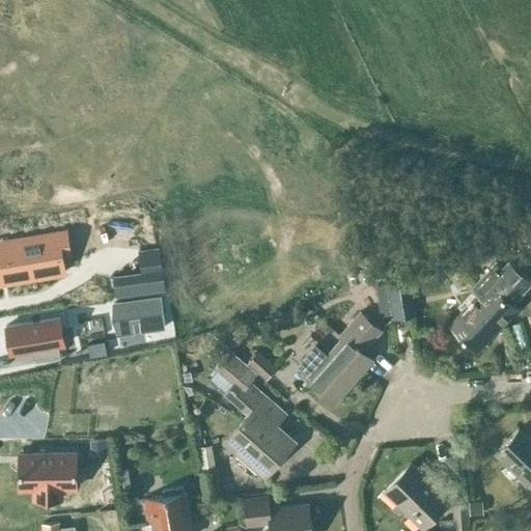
[(58,232),(3,242),(10,281),(64,272),(58,232)]
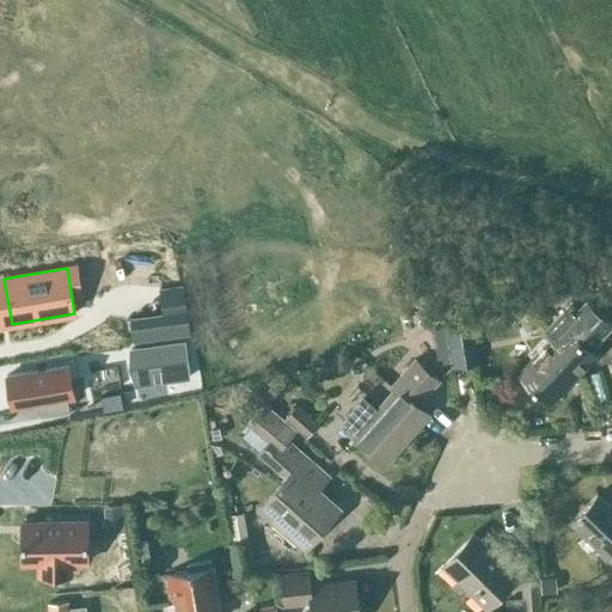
[(552,338),(518,373),(549,403),(595,355),(588,348),(605,331),(603,330),(609,323),(611,325),(611,324),(586,299),(576,307),(570,303),(544,330),(552,338)]
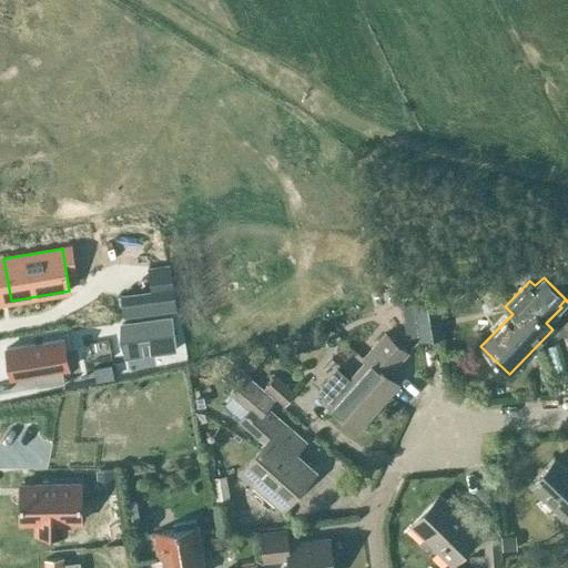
[(124,292),(129,315),(182,305),(178,282),(124,292)]
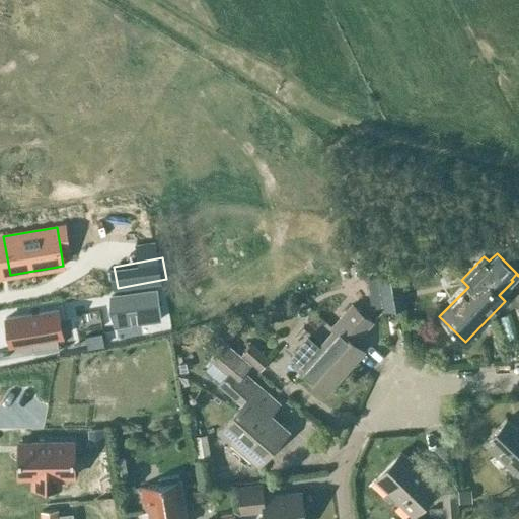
[(376,277),(366,279),(368,293),(379,291),(376,277)]
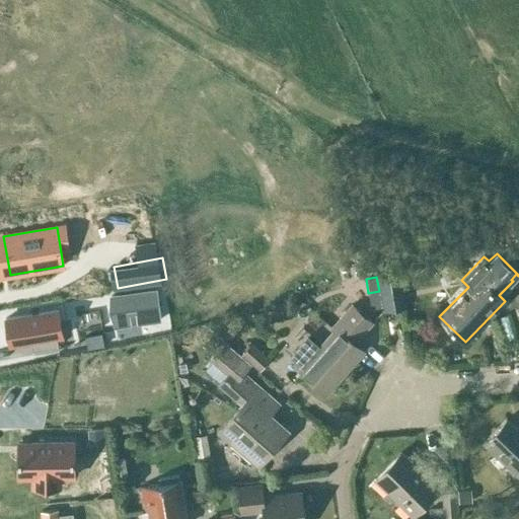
[(402,285),(380,288),(383,308),(405,304),(402,285)]
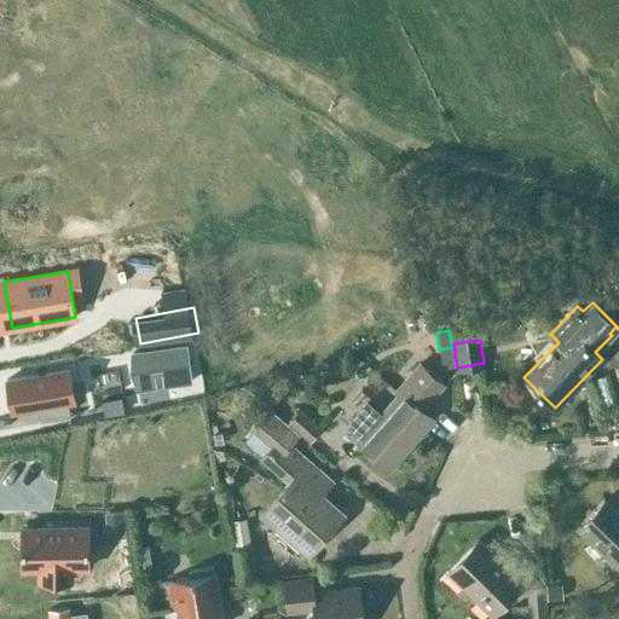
[(138,391),(191,383),(186,347),(133,354),(138,391)]
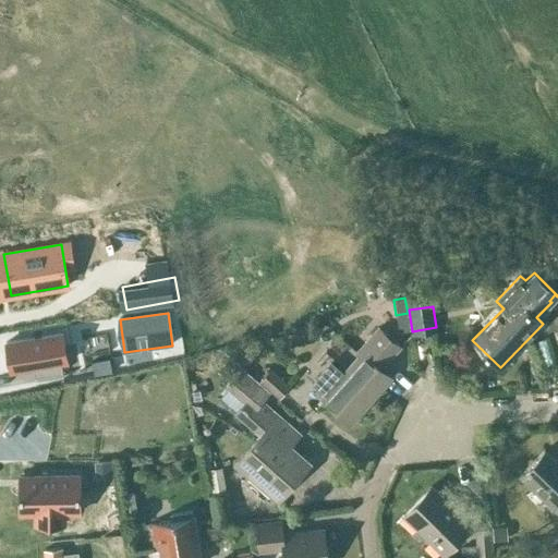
[(329,361),(312,381),(326,395),(324,398),(350,420),(387,377),(378,370),(388,360),(399,347),(378,327),(366,340),(356,352),(361,355),(344,374),(329,361)]
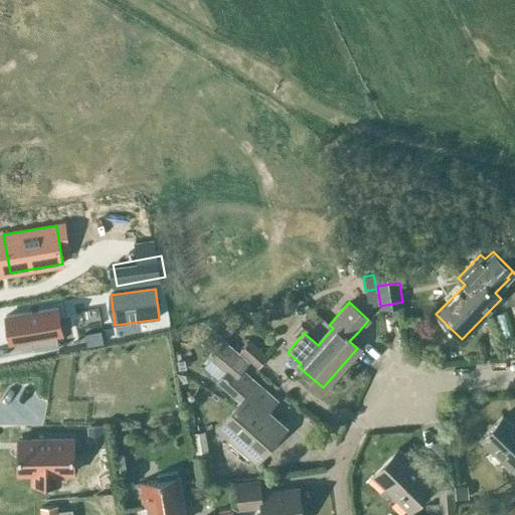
[(57,307),(5,316),(10,344),(31,340),(32,348),(57,344),(56,336),(62,335),(57,307)]
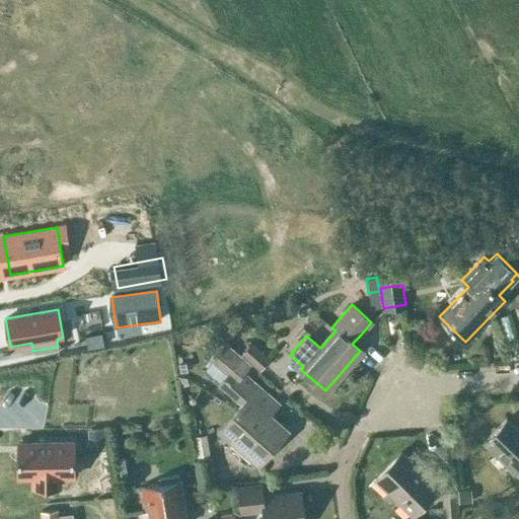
[(100,335),(85,338),(87,350),(102,347),(100,335)]
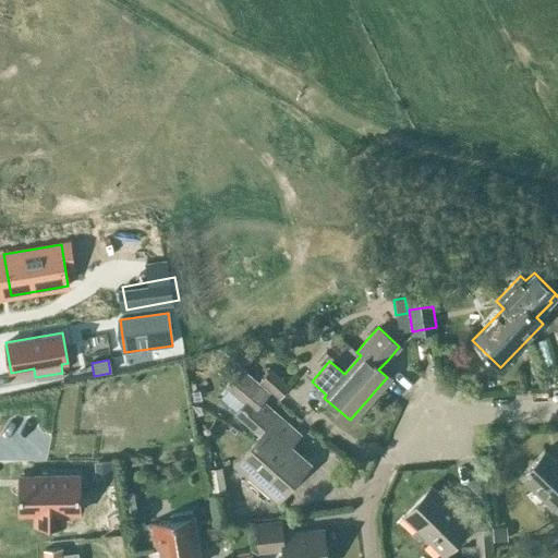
[(290,386),(270,368),(258,381),(278,399),(290,386)]
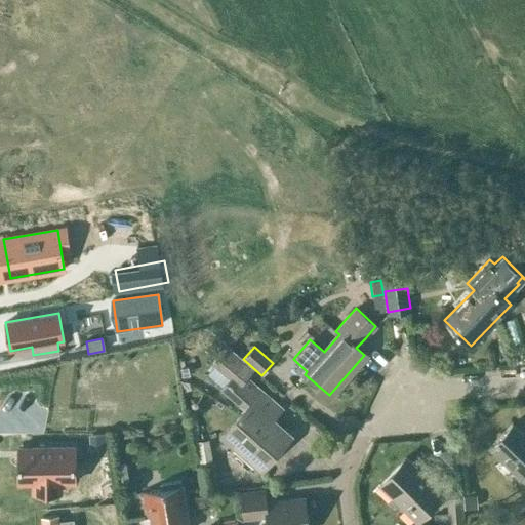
[(229,349),(215,364),(231,378),(221,388),(230,395),(247,410),(225,436),(260,467),(288,436),(269,419),(279,407),(256,388),(244,376),(251,369),(229,349)]
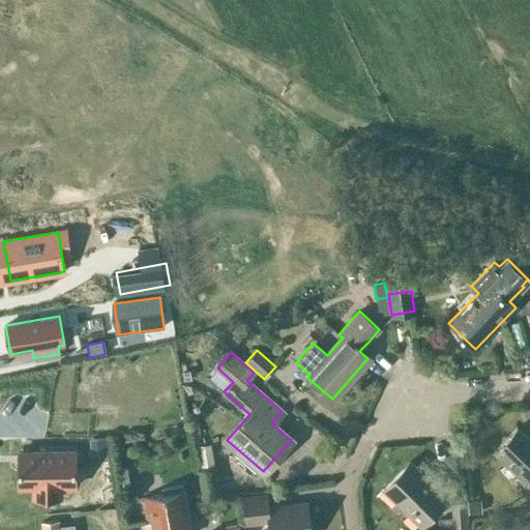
[(218,413),(222,408),(214,403),(210,409),(218,413)]
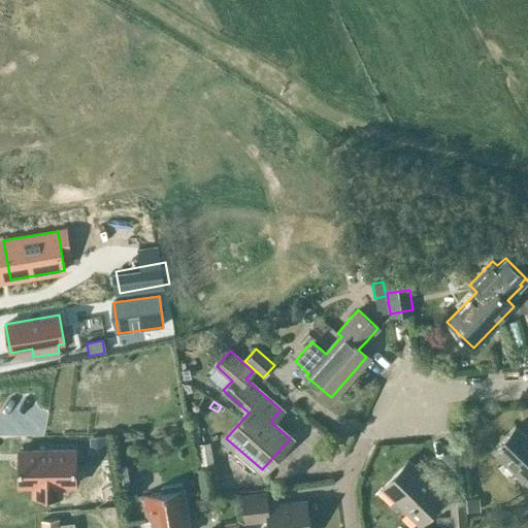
[(527,439),(515,426),(492,450),(524,481),(521,485),(527,491),(527,439)]
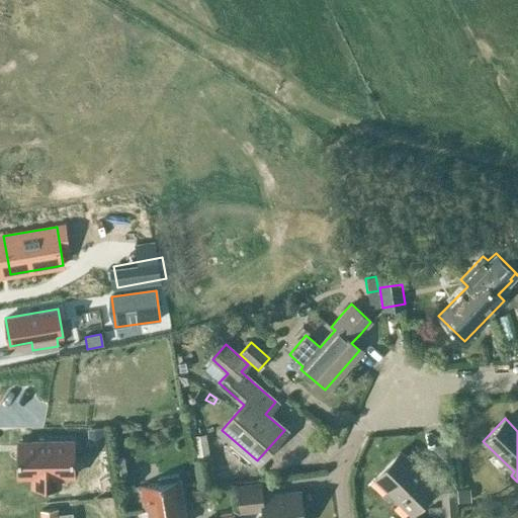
[(102,427),(90,428),(91,441),(103,440),(102,427)]
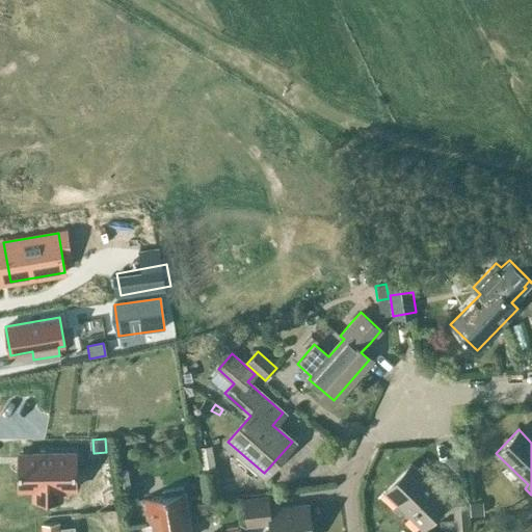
[(76,453),(19,454),(19,489),(33,488),(33,500),(60,500),(60,488),(75,488),(76,453)]
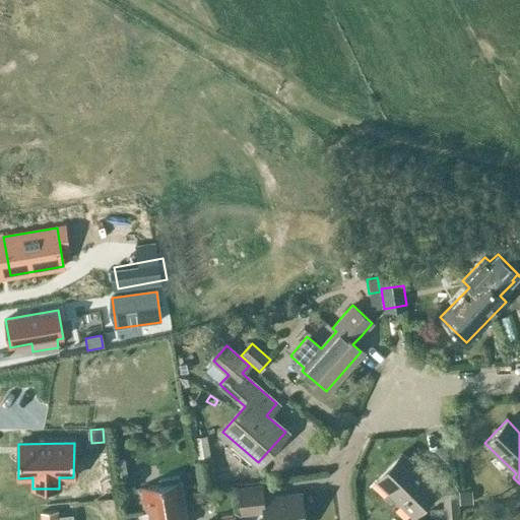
[(413,516),(439,491),(401,454),(376,479),(389,494),(388,495),(398,505),(399,503),(413,516)]
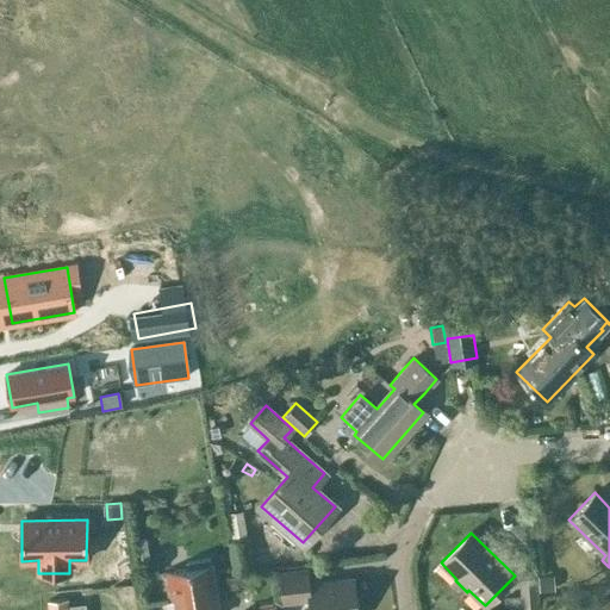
[(249,535),(228,539),(232,574),(255,571),(249,535)]
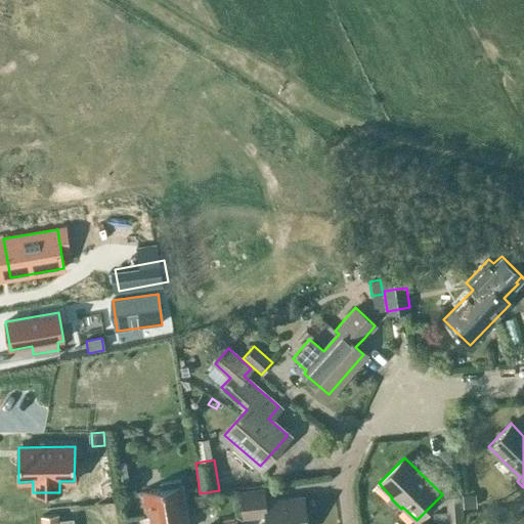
[(115,464),(117,473),(126,471),(125,462),(115,464)]
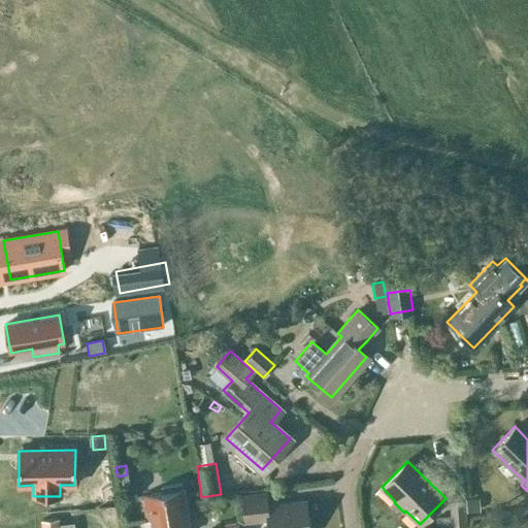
[(162,493),(142,496),(146,520),(151,520),(152,527),(190,527),(184,489),(182,490),(180,484),(161,487),(162,493)]
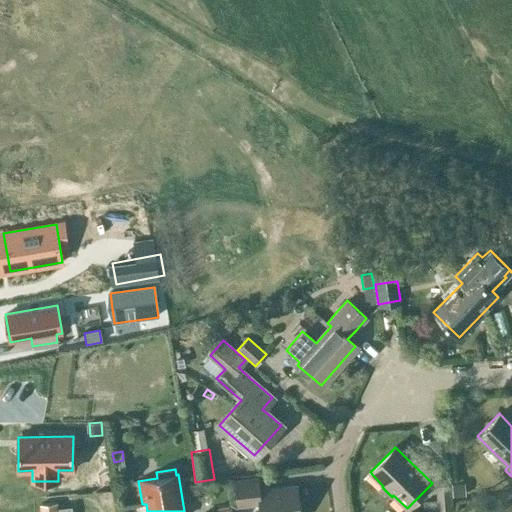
[(260,511),(299,511),(297,485),(259,490),(257,478),(234,481),(237,506),(259,503),(260,511)]
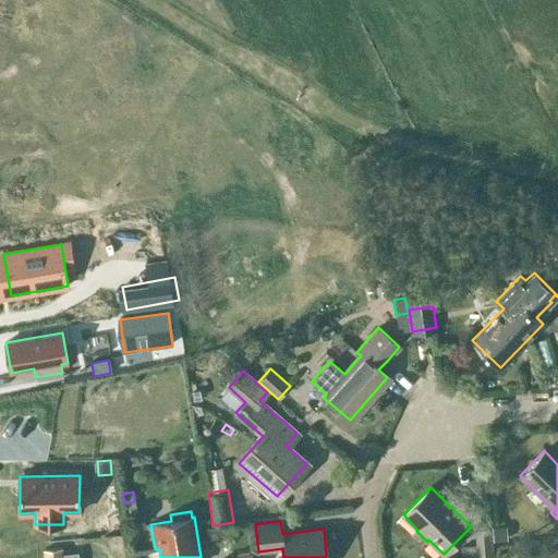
[(507,528),(493,529),(494,541),(507,541),(507,528)]
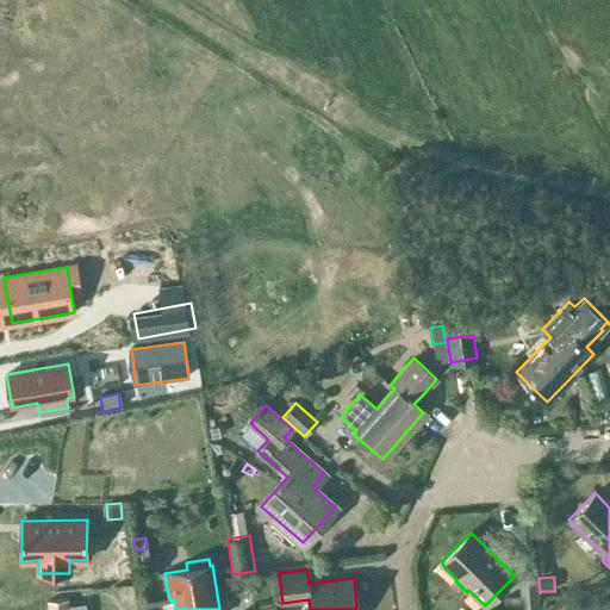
[(539,578),(518,579),(520,596),(504,597),(504,608),(520,608),(520,609),(540,609),(540,591),(539,578)]
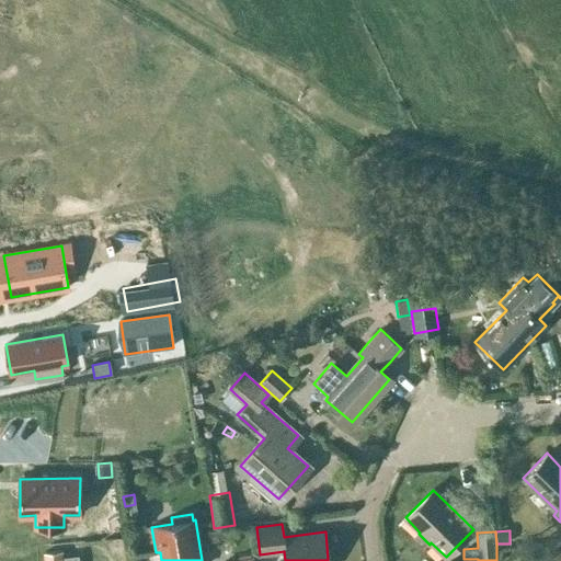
[(63,551),(45,553),(46,559),(46,560),(79,560),(79,556),(64,557),(63,551)]
